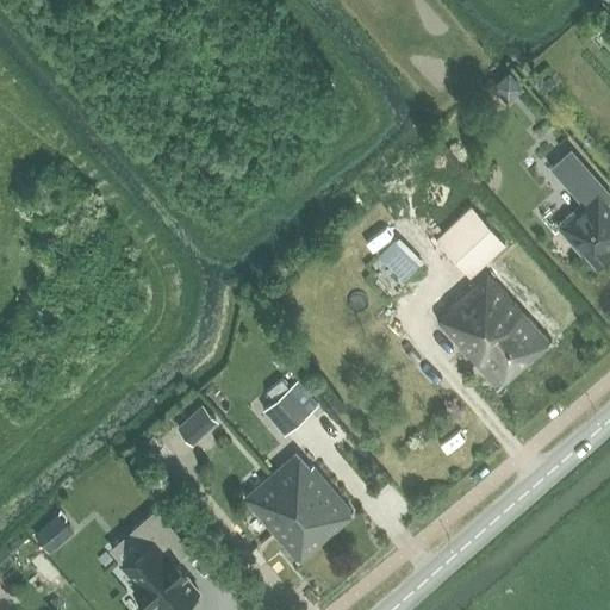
[(521,85),(511,74),(509,70),(496,81),(508,97),(521,85)]
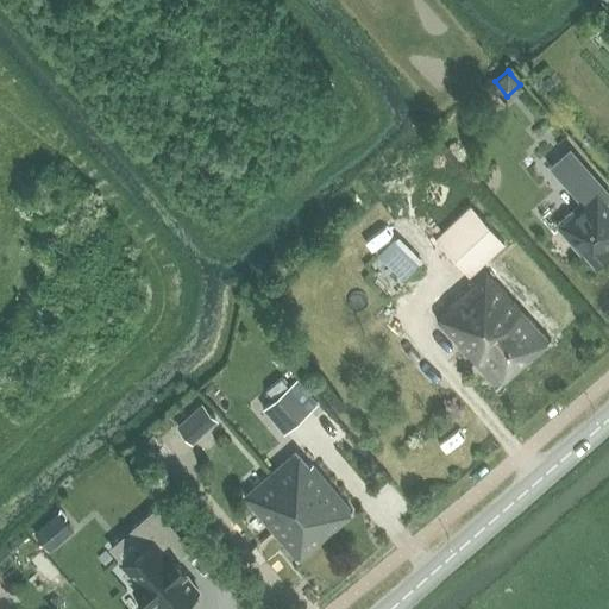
[(584,156),(571,167),(589,188),(602,177),(584,156)]
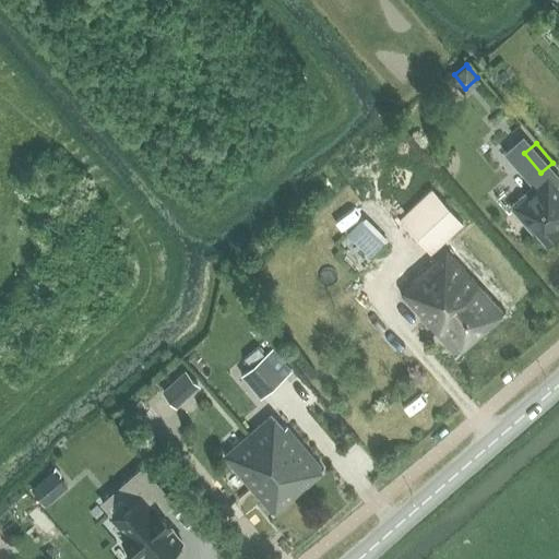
[(534,230),(546,245),(558,233),(558,228),(558,226),(558,191),(545,176),(523,195),(524,198),(511,209),(532,233),(534,230)]
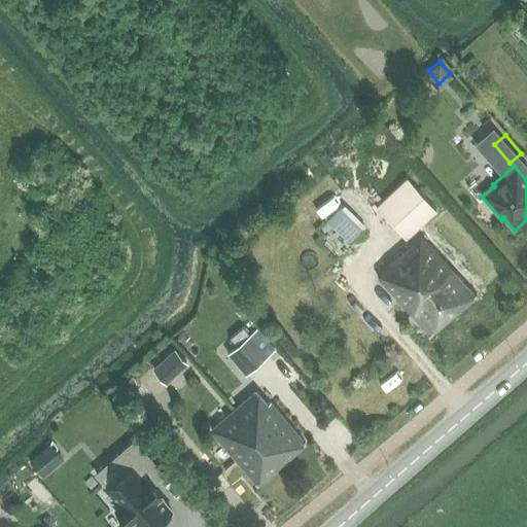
[(378,205),(406,237),(435,209),(407,178),(378,205)]
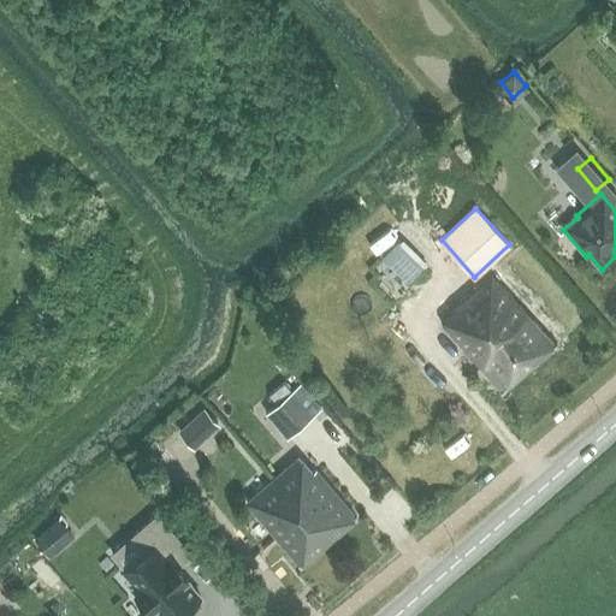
[(372,244),(407,283),(427,264),(392,226),(372,244)]
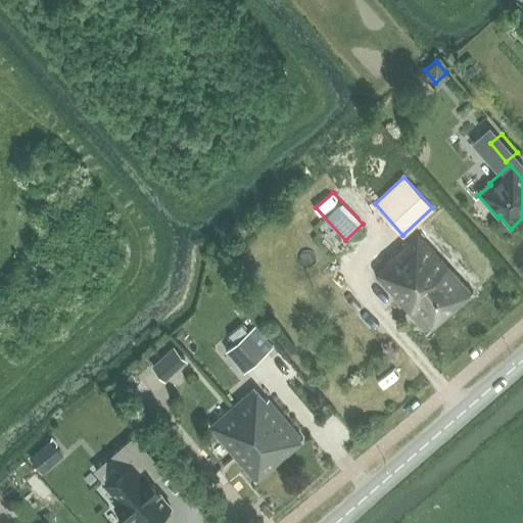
[(375,274),(426,331),(470,292),(417,233),(385,260),(387,263),(375,274)]
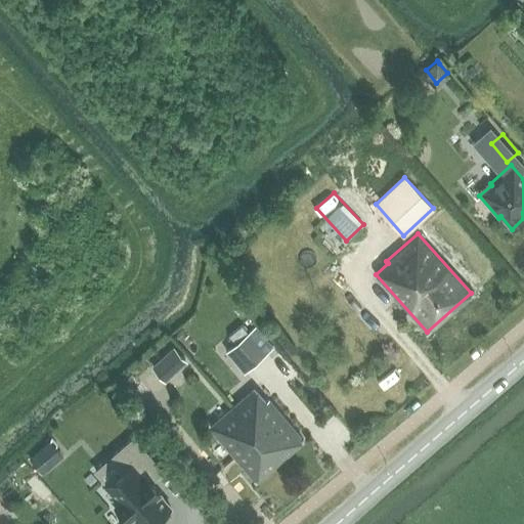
[(226,351),(245,372),(267,352),(249,332),(226,351)]
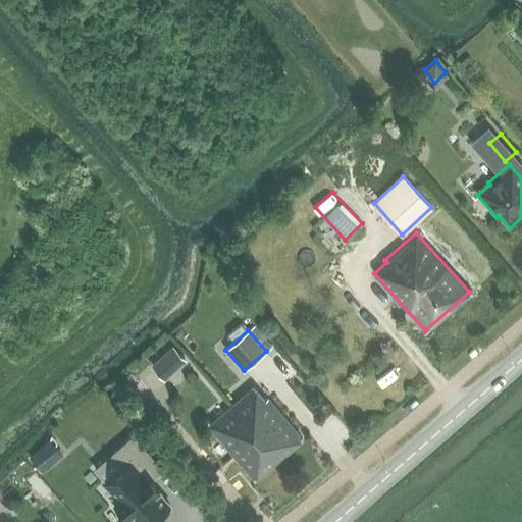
[(173,345),(151,365),(165,381),(188,361),(173,345)]
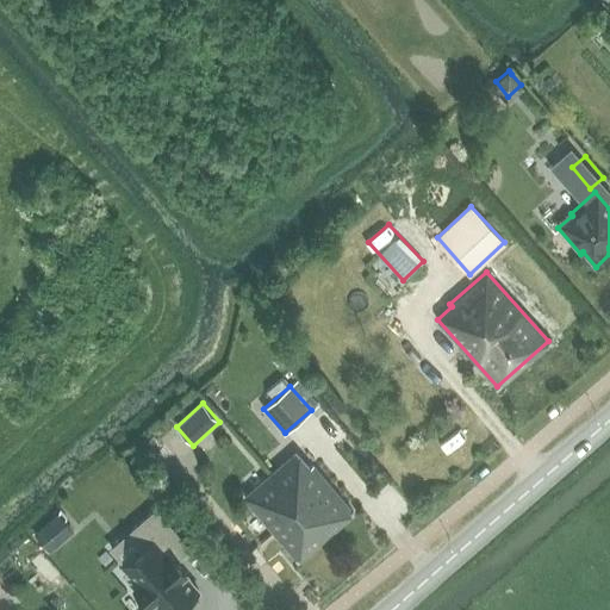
[(294,454),(271,475),(309,518),(305,522),(321,540),(352,512),(312,467),(309,470),(294,454)]
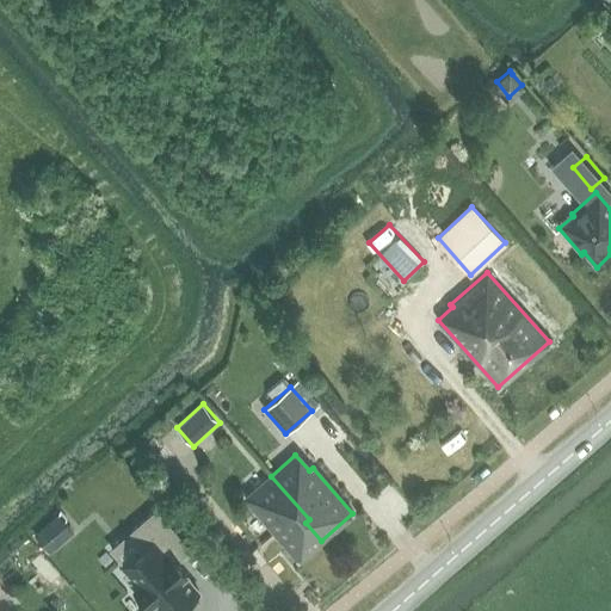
[(309,519),(271,476),(245,500),(297,562),(321,541),(306,523),(309,519)]
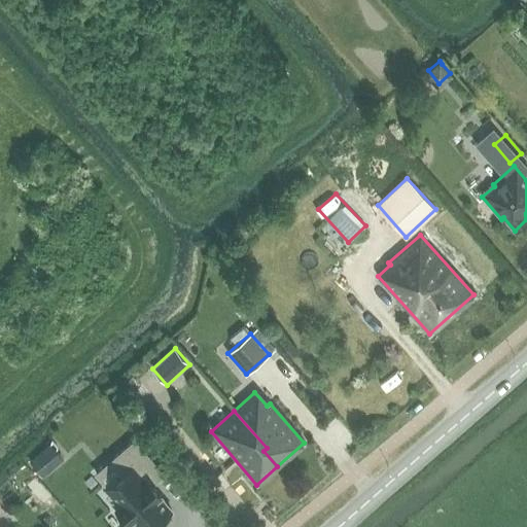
[(119,504),(116,506),(130,522),(133,520),(139,526),(152,526),(172,511),(160,496),(161,495),(152,486),(165,475),(135,441),(111,461),(124,476),(107,490),(119,504)]
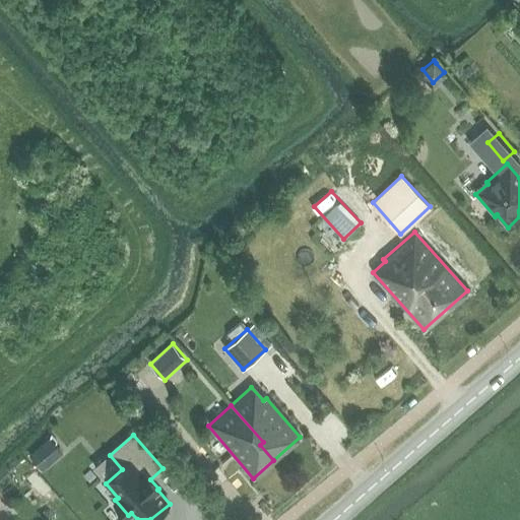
[(29,454),(38,462),(57,446),(50,437),(29,454)]
